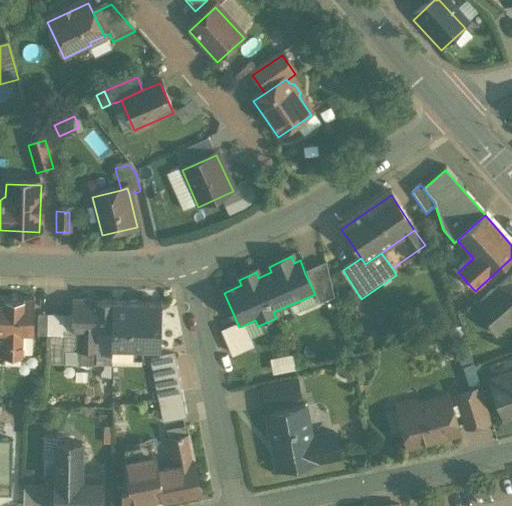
[(334,300),(325,265),(305,274),(315,294),(313,295),(319,307),(334,300)]
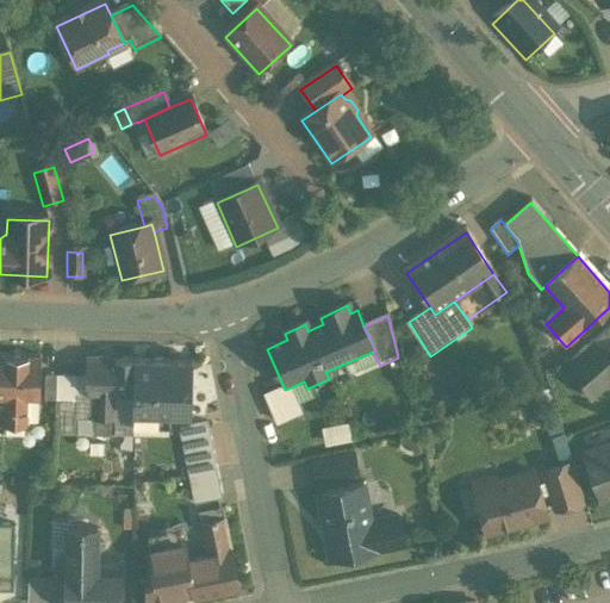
[(609,328),(595,342),(609,359),(609,328)]
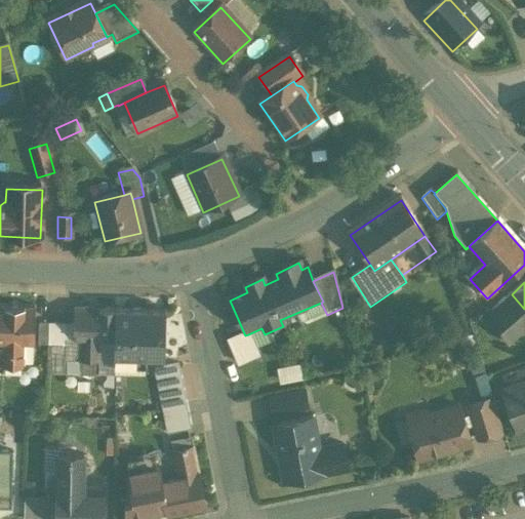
[(524,309),(512,294),(491,312),(508,347),(524,330),(524,309)]
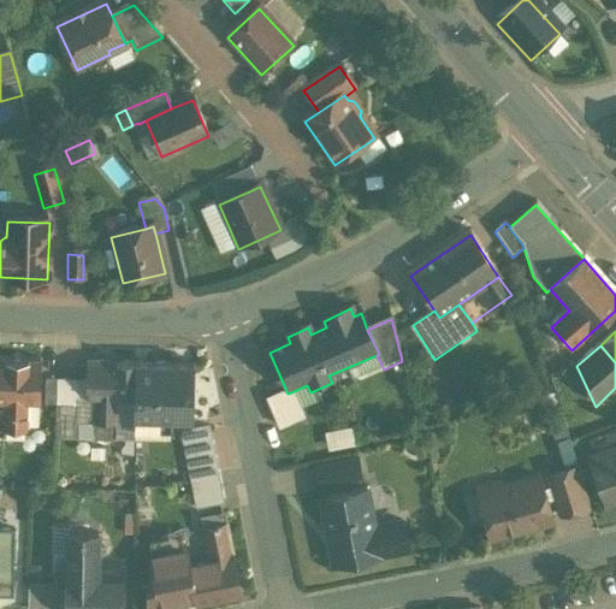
[(40,365),(0,362),(0,406),(4,407),(28,407),(40,407),(40,365)]
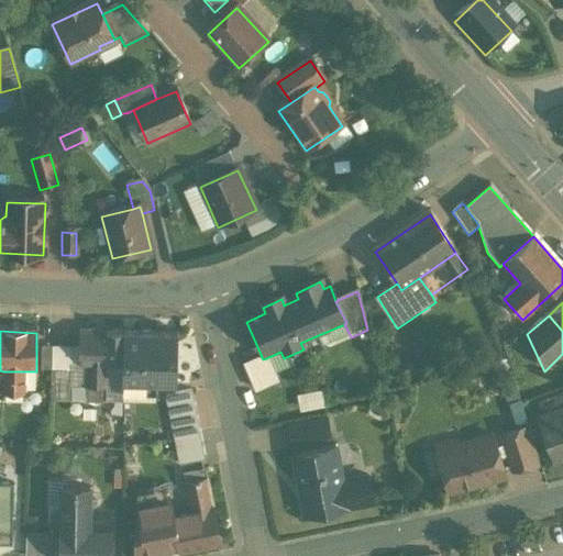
[(122,334),(79,333),(78,367),(86,367),(107,368),(122,368),(122,334)]
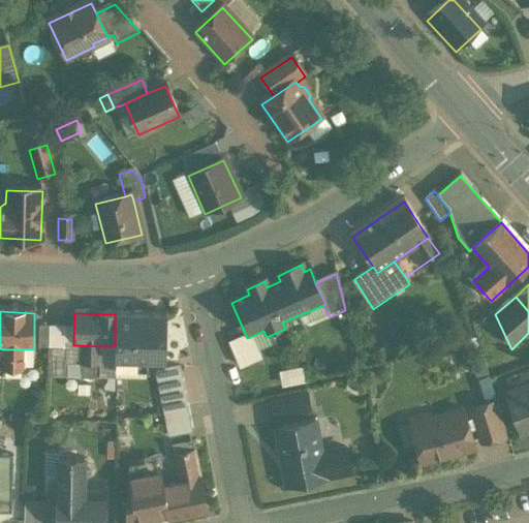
[(166,315),(115,314),(115,346),(115,363),(165,364),(166,315)]
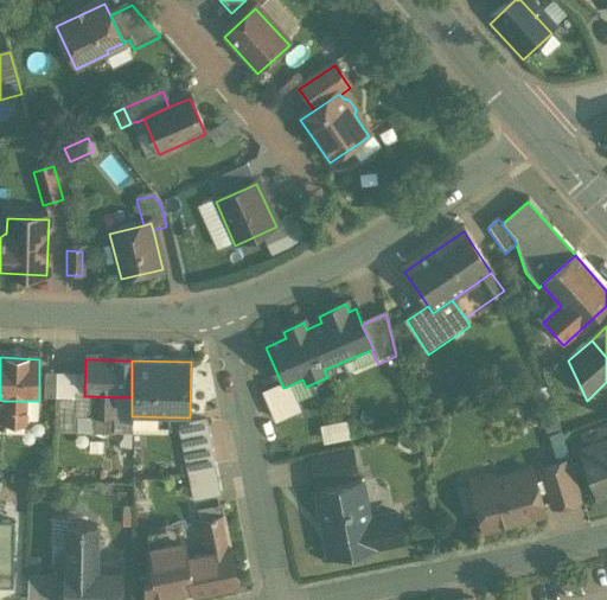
[(56,378),(44,377),(44,401),(56,402),(56,378)]
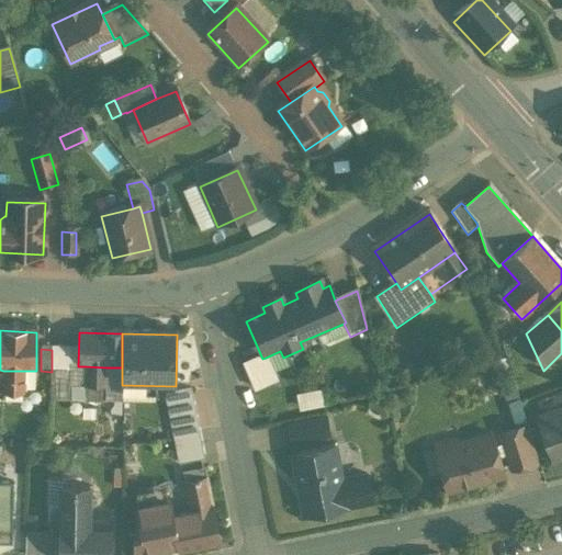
[(74,350),(52,350),(52,372),(51,395),(66,395),(66,378),(72,378),(74,350)]
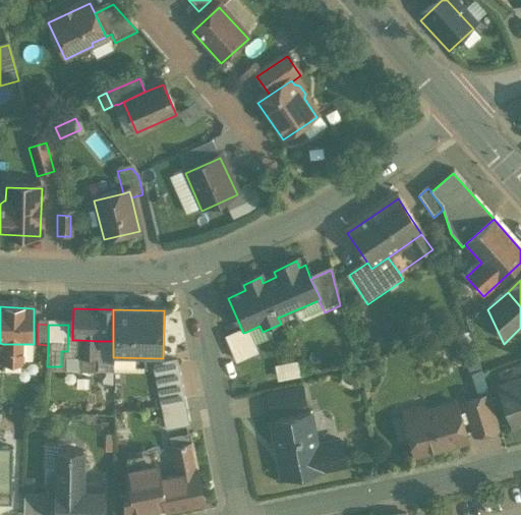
[(256,356),(246,332),(243,333),(226,340),(236,365),(256,356)]
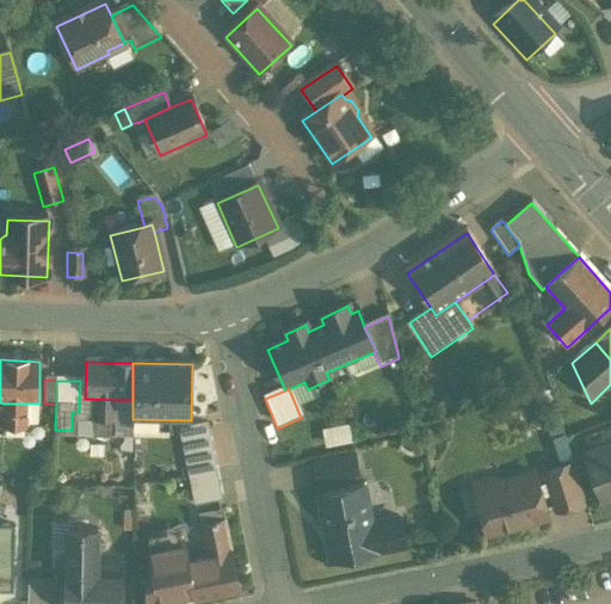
[(116,400),(93,399),(93,424),(116,424),(116,423),(116,400)]
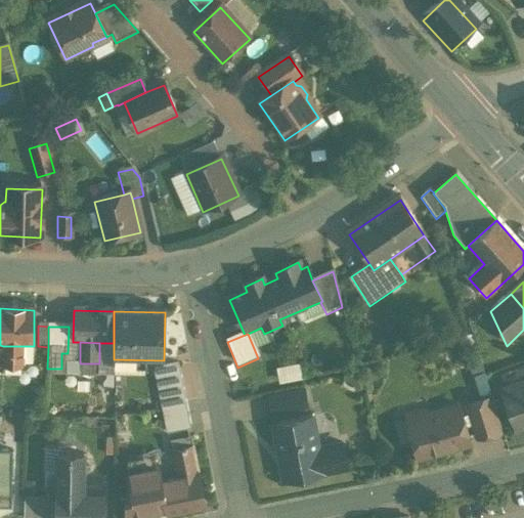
[(114,343),(99,343),(99,362),(114,362),(114,359),(114,343)]
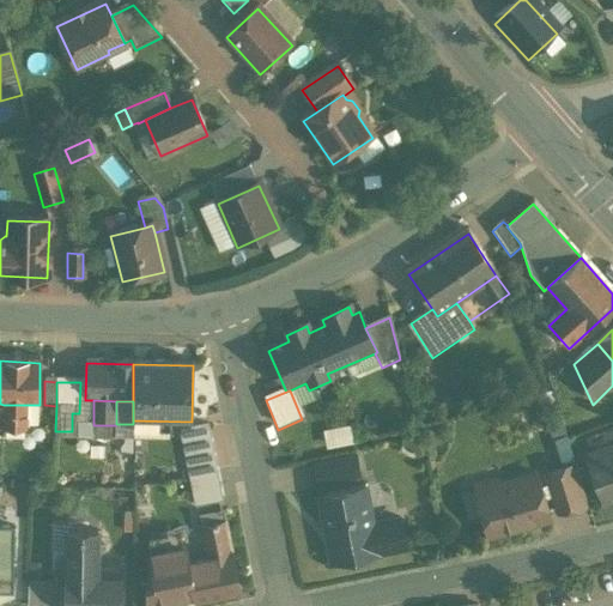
[(28,405),(4,405),(2,434),(26,434),(28,405)]
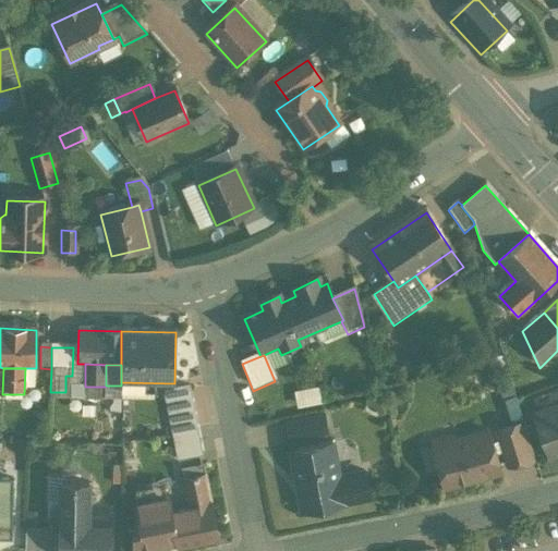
[(300,390),(301,406),(326,404),(325,388),(300,390)]
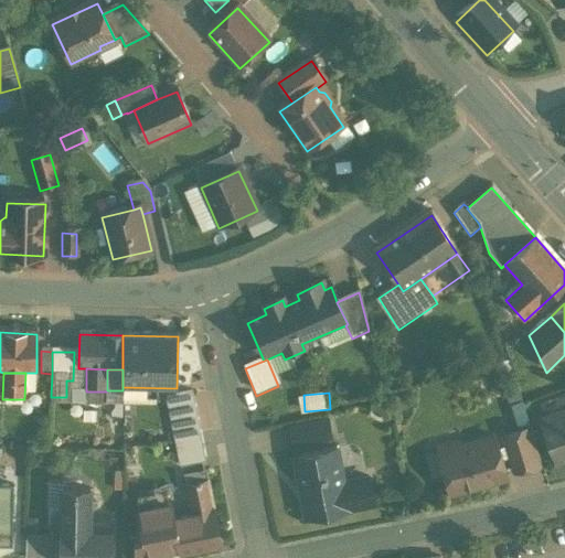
[(192,396),(166,401),(169,415),(194,409),(192,396)]
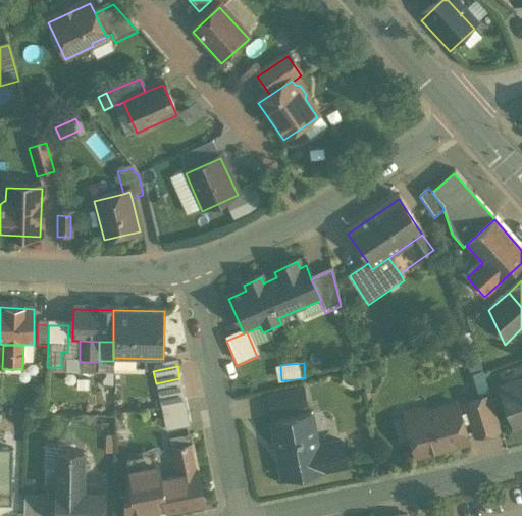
[(179,378),(156,383),(161,410),(185,405),(179,378)]
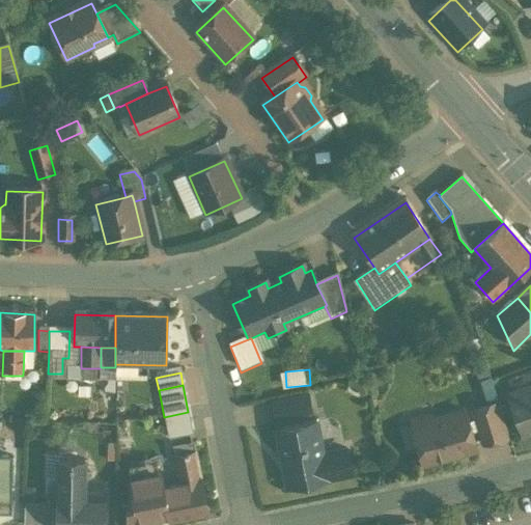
[(530,390),(509,398),(524,437),(530,434),(530,390)]
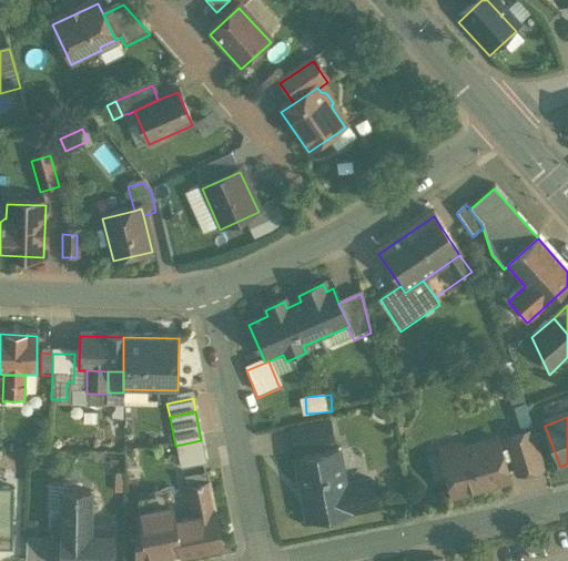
[(330,426),(292,434),(295,451),(333,444),(330,426)]
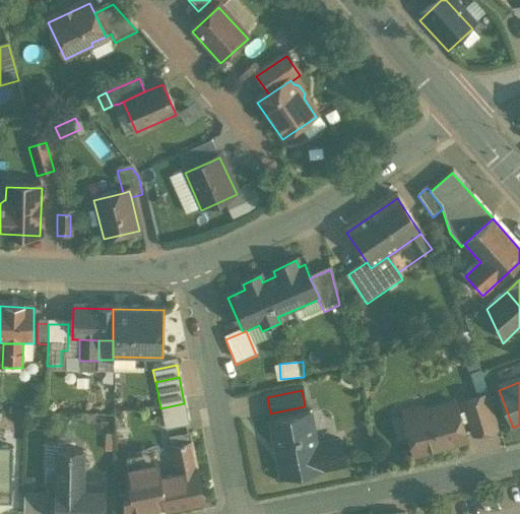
[(488,396),(462,403),(472,439),(498,432),(488,396)]
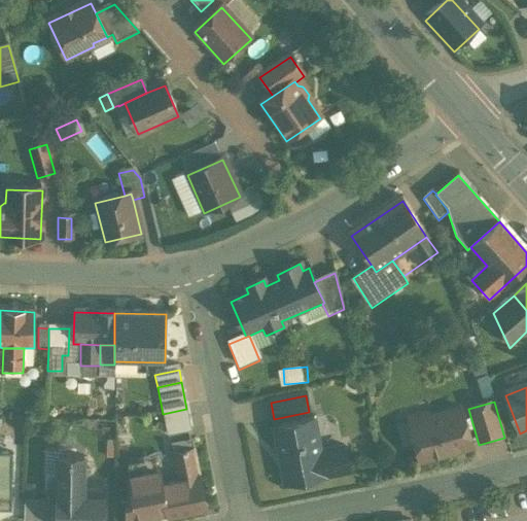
[(186,409),(163,414),(168,439),(191,435),(186,409)]
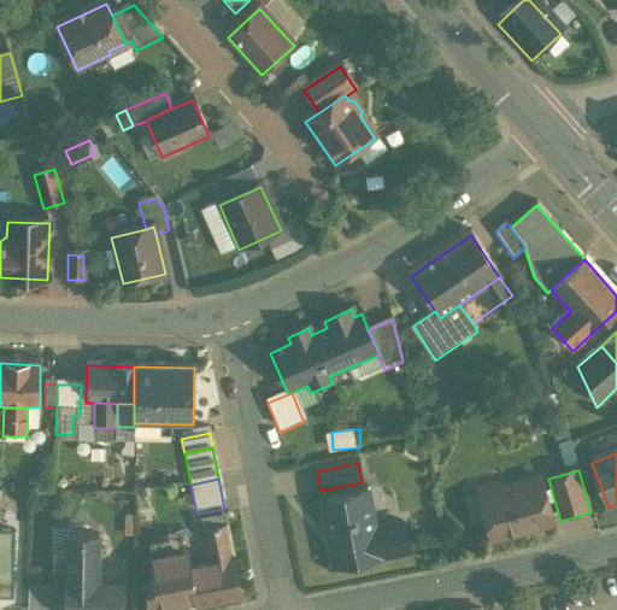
[(540,481),(480,498),(492,543),(552,526),(540,481)]
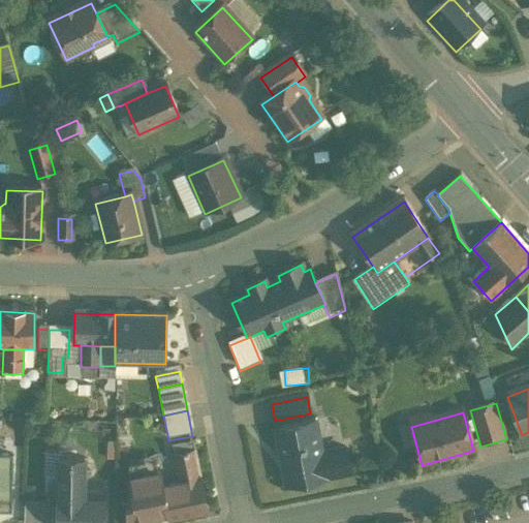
[(314,423),(275,431),(286,488),(349,474),(345,451),(343,451),(344,453),(321,458),(314,423)]
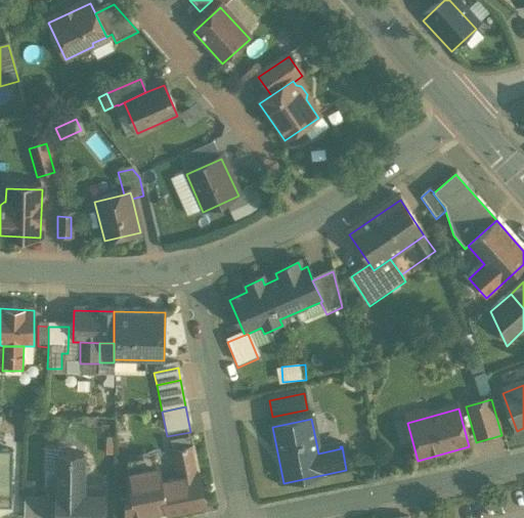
[(169,444),(177,481),(160,484),(158,471),(128,476),(131,492),(126,493),(126,517),(150,517),(165,514),(166,517),(205,510),(190,440),(169,444)]
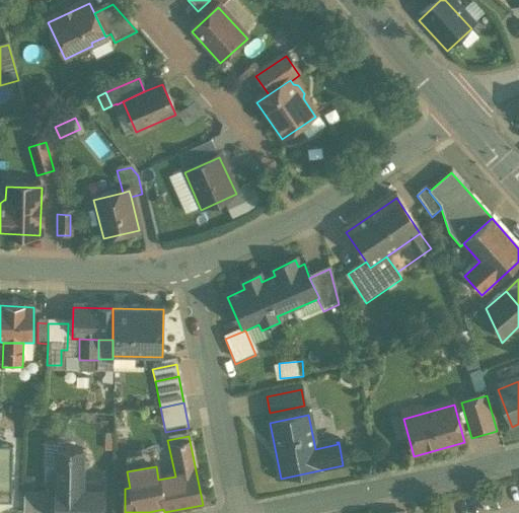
[(81,454),(57,453),(57,469),(44,469),(44,487),(56,487),(55,512),(99,512),(100,486),(81,486),(81,454)]
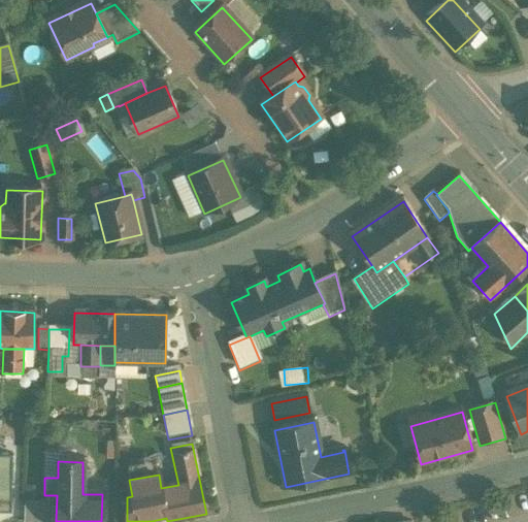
[(52,503),(24,503),(24,521),(52,521),(52,503)]
